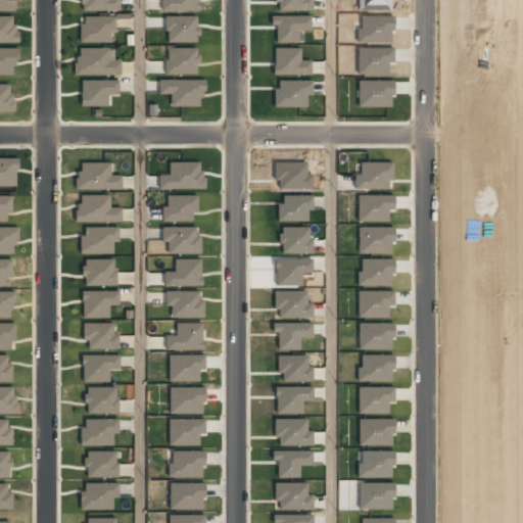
[(15,16),(0,16),(0,43),(16,43),(15,16)]
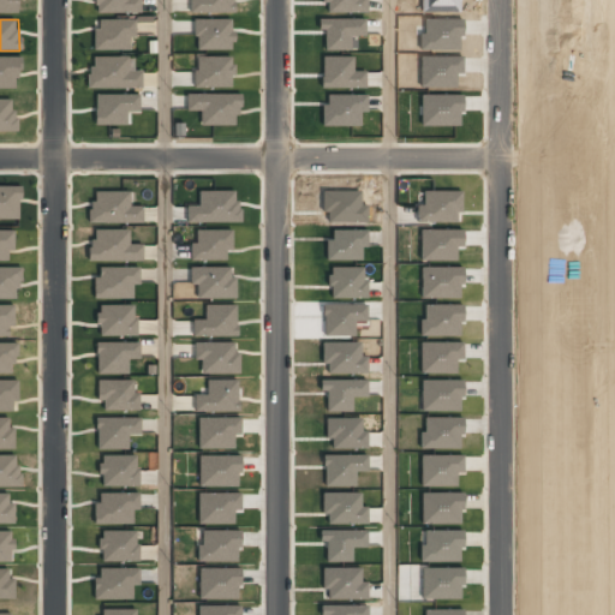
[(135,19),(95,21),(95,51),(130,51),(129,37),(135,37),(135,19)]
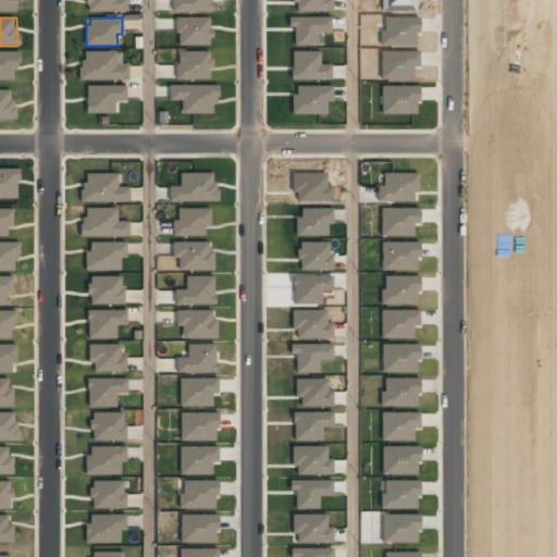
[(176,46),(210,45),(210,17),(175,17),(176,46)]
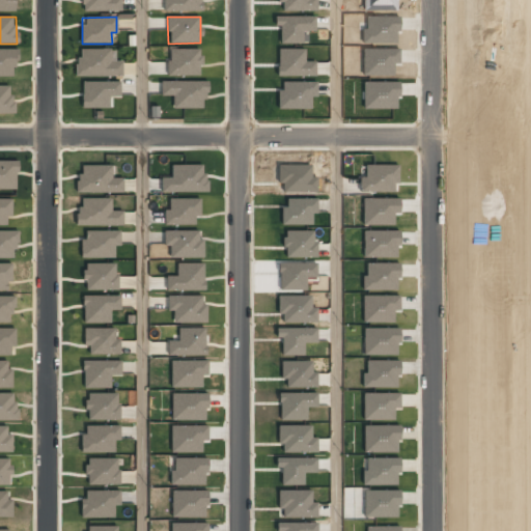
[(315,17),(275,17),(275,26),(280,26),(280,44),(302,44),(302,31),(314,31),(315,17)]
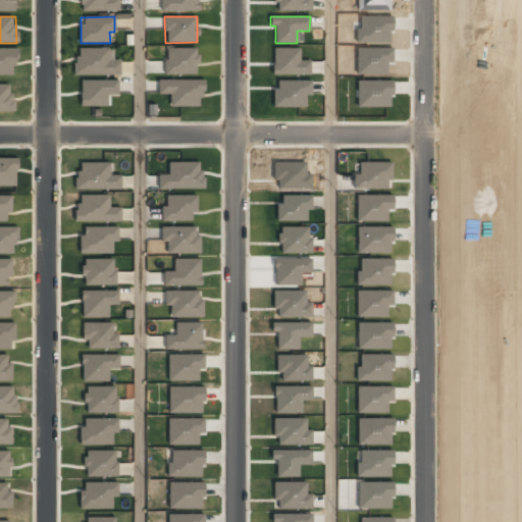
[(15,49),(0,48),(0,74),(15,74),(15,49)]
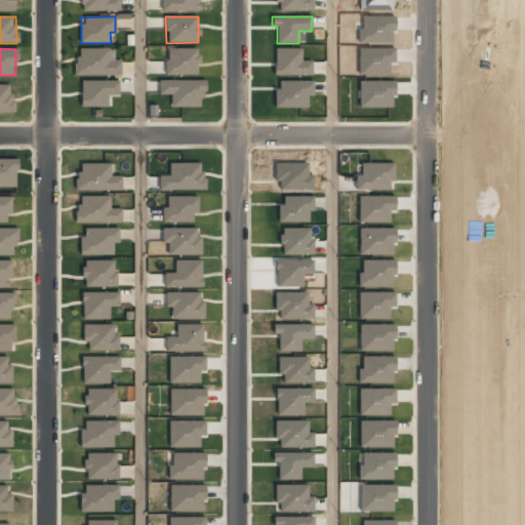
[(120,61),(115,61),(115,48),(79,49),(79,57),(74,57),(74,76),(121,75),(120,61)]
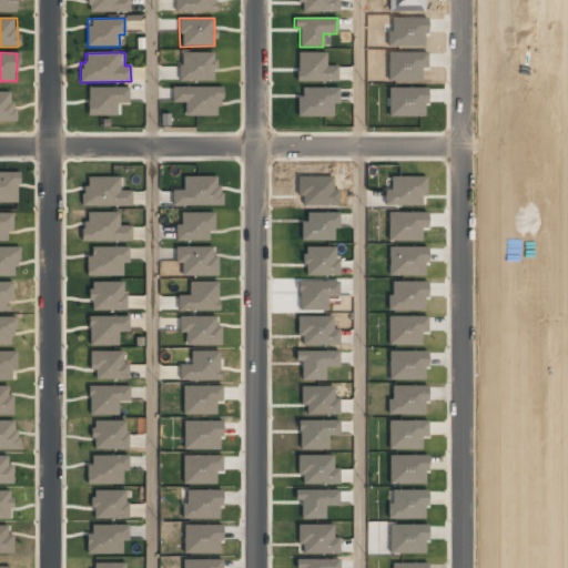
[(213,52),(180,52),(180,81),(214,81),(213,52)]
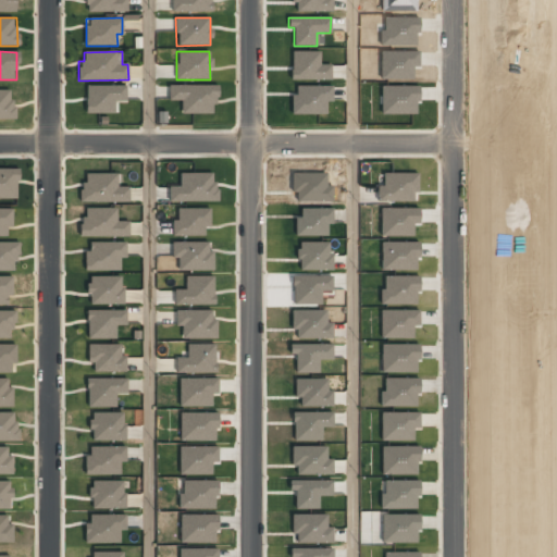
[(331,79),(331,65),(319,65),(320,51),(292,51),(291,79),(331,79)]
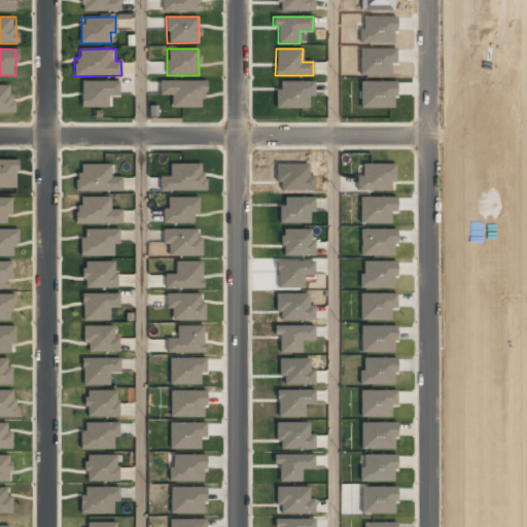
[(118,81),(81,80),(81,107),(108,107),(108,96),(118,96),(118,81)]
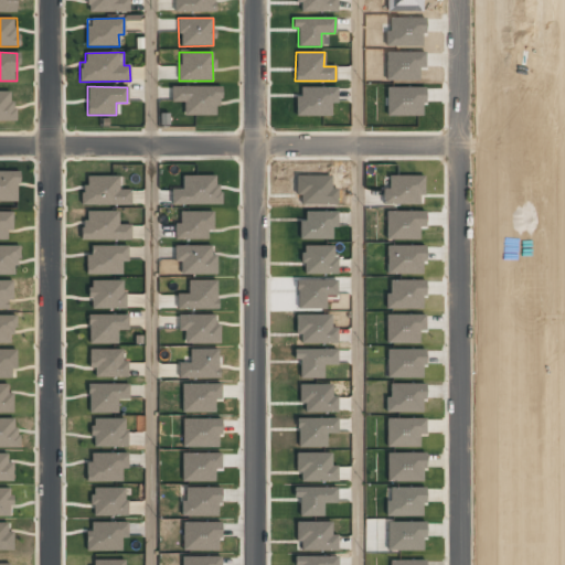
[(184,115),(219,115),(219,86),(171,86),(171,102),(184,102),(184,115)]
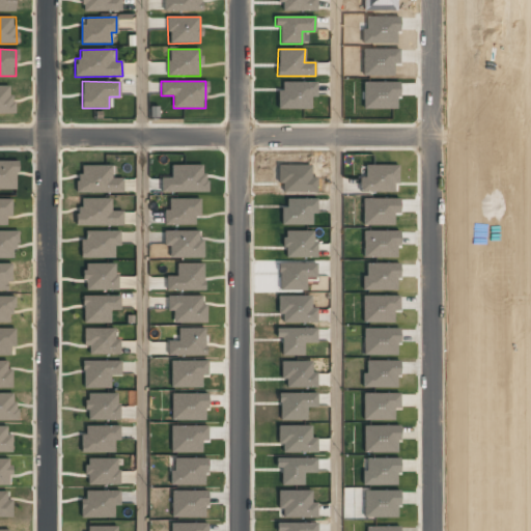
[(0,113),(12,113),(11,85),(0,85),(0,113)]
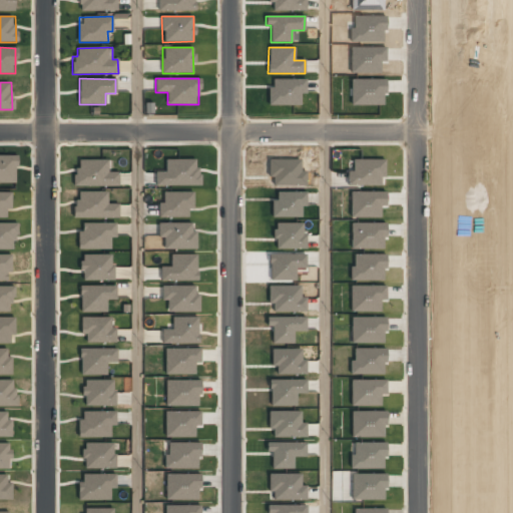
[(0,183),(16,183),(16,155),(0,155),(0,183)]
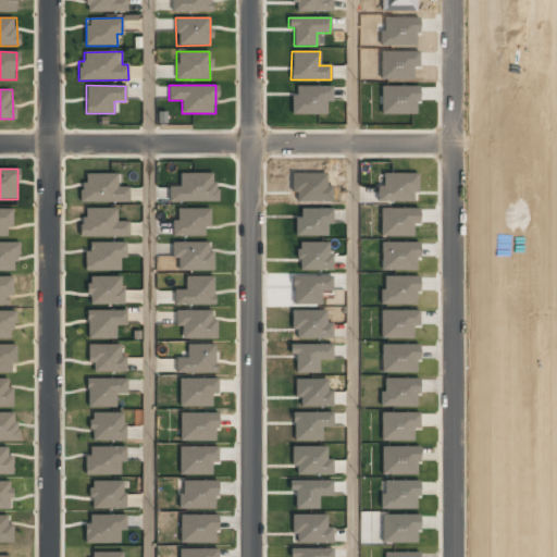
[(417,201),(416,172),(382,173),(383,186),(376,186),(378,202),(417,201)]
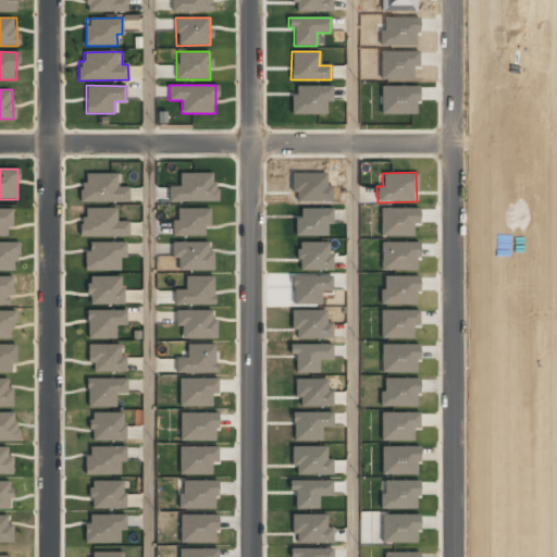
[(128,202),(130,187),(118,187),(118,174),(83,173),(82,201),(128,202)]
